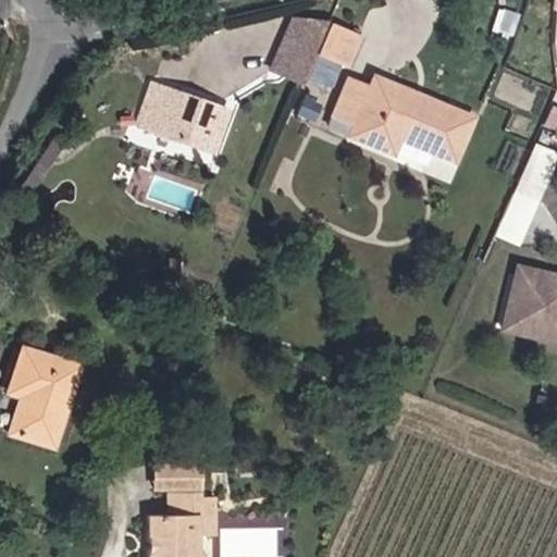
[(329,21),(295,16),(273,71),(307,84),(321,53),(353,69),(366,36),(329,21)]
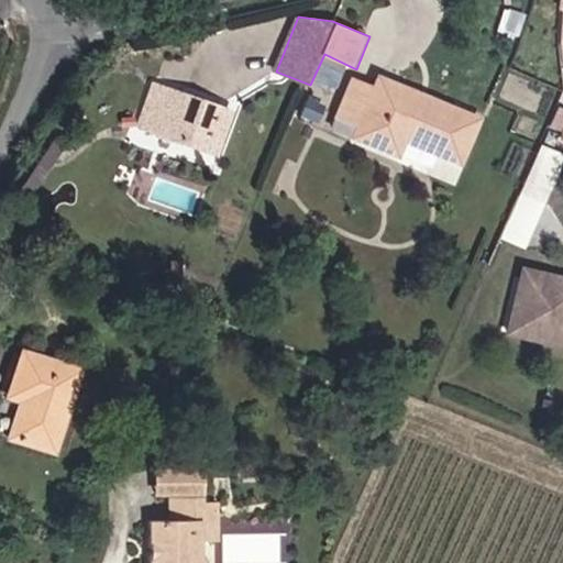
[(484,117),(379,74),(355,141),(404,162),(411,145),(464,165),(484,117)]
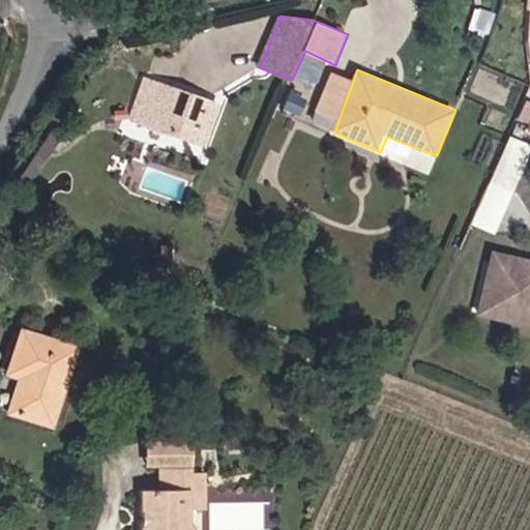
[(226,102),(147,77),(134,120),(209,149),(226,102)]
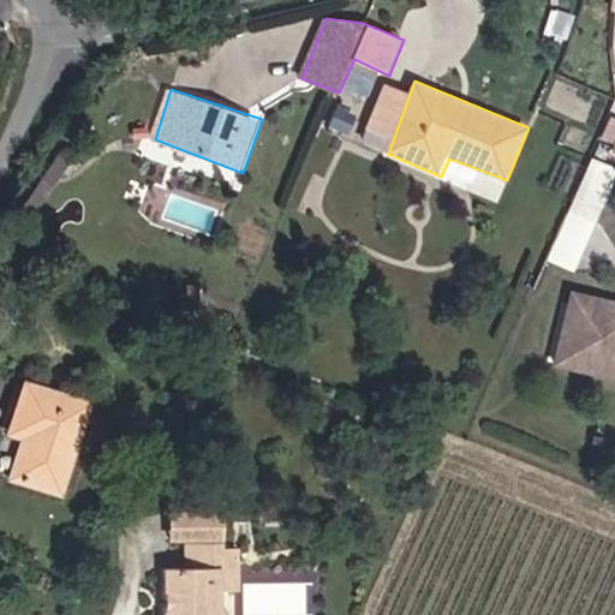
[(549,257),(573,267),(605,189),(581,179),(549,257)]
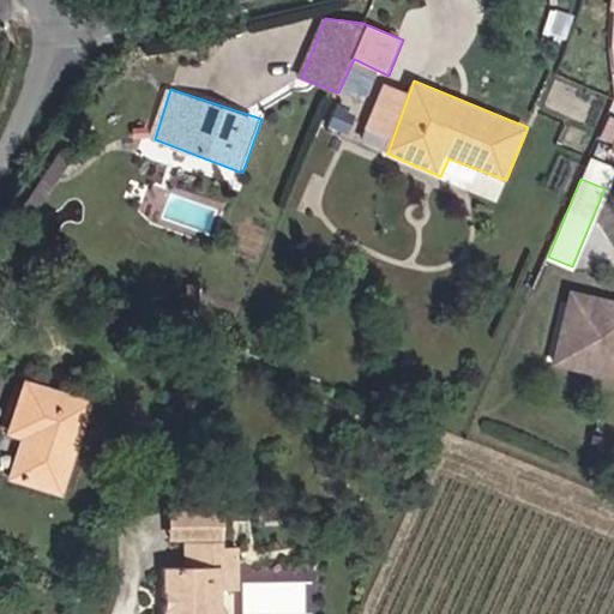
[(613,300),(572,289),(554,365),(613,380),(613,300)]
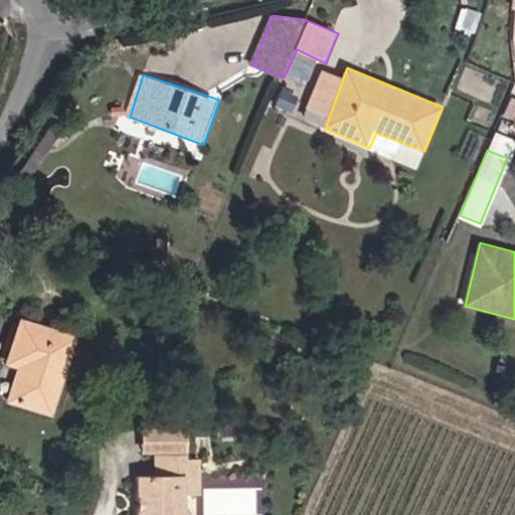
[(79,339),(20,319),(5,364),(21,369),(11,399),(55,414),(79,339)]
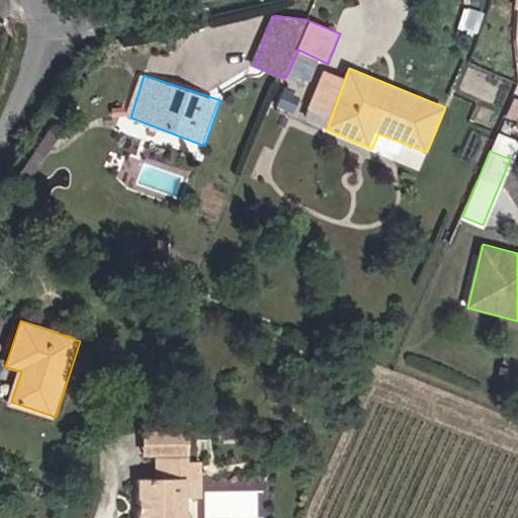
[(189,433),(146,432),(144,458),(156,457),(159,482),(138,481),(140,517),(188,517),(188,498),(203,497),(204,461),(190,462),(189,433)]
